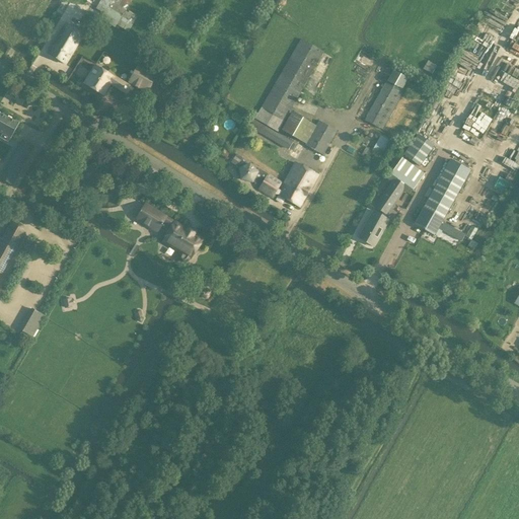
[(85,0),(104,12),(100,18),(115,27),(117,24),(128,31),(137,18),(125,10),(131,0),(85,0)]
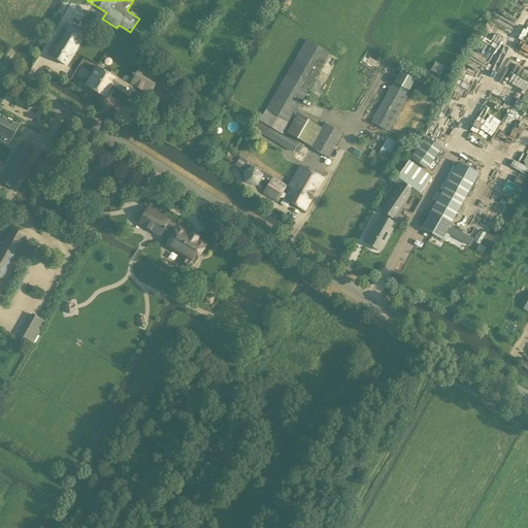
[(38,19),(42,11),(28,3),(24,10),(38,19)]
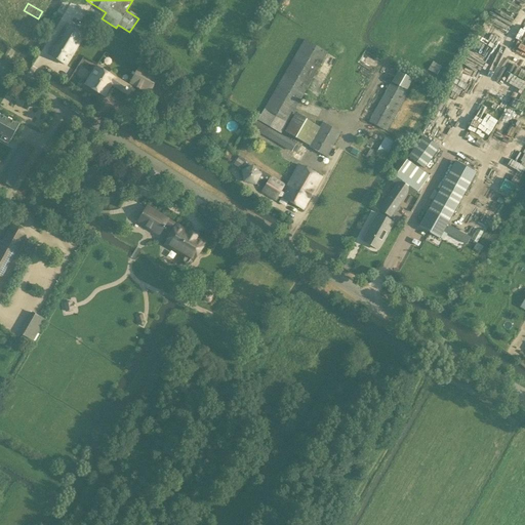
[(171,14),(159,31),(166,36),(178,19),(171,14)]
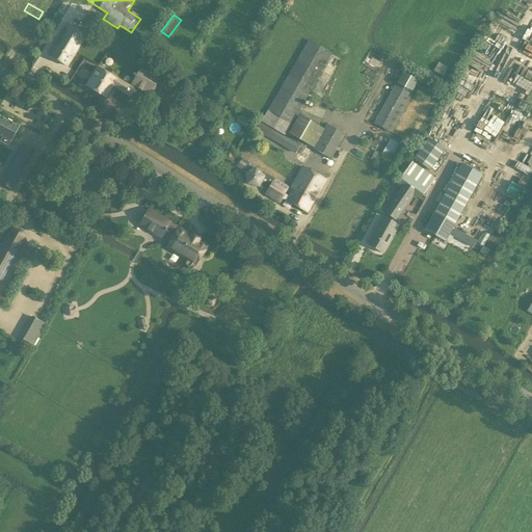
[(67,65),(85,35),(68,24),(49,55),(67,65)]
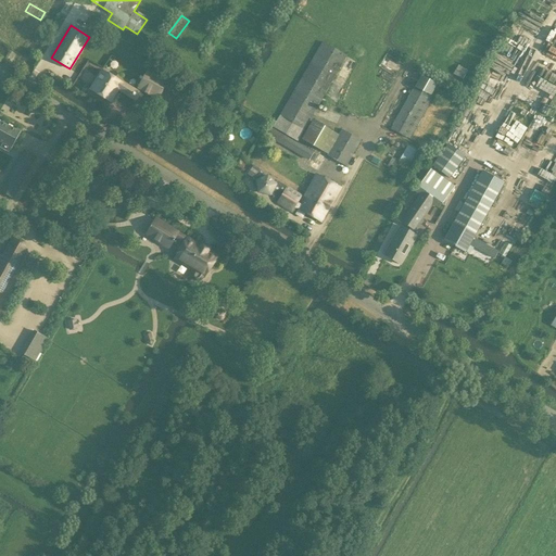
[(555,63),(555,48),(543,41),(533,59),(550,66),(552,62),(555,63)]
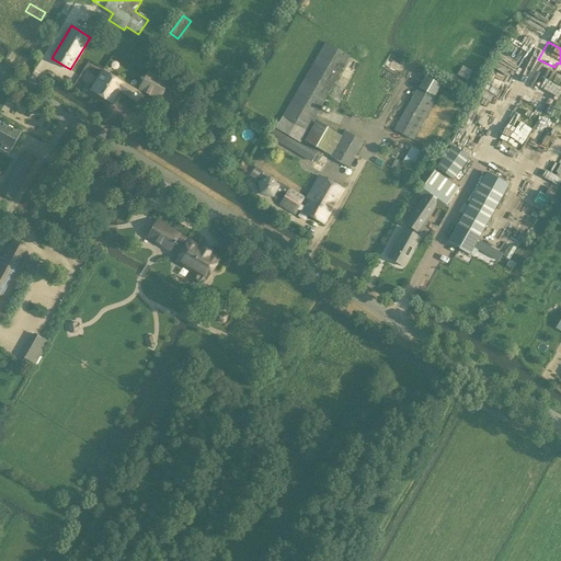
[(325,43),(283,117),(276,128),(299,142),(350,56),(325,43)]
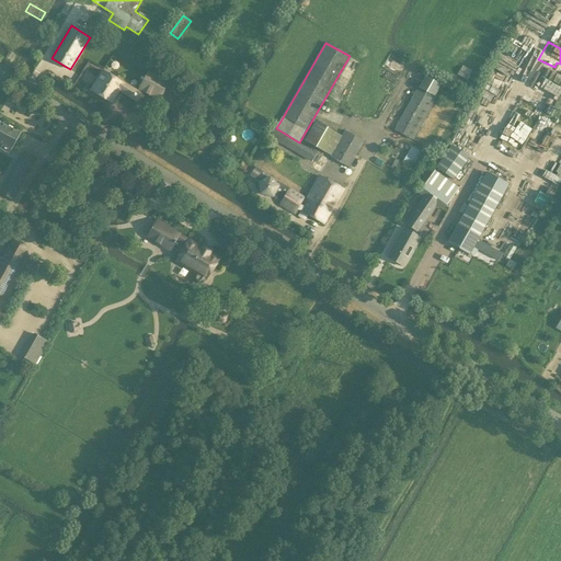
[(467,81),(472,72),(462,66),(457,75),(467,81)]
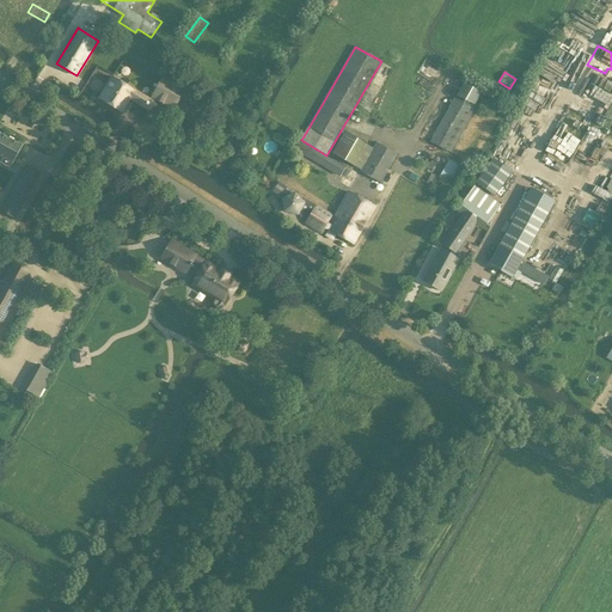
[(173,109),(184,90),(163,78),(151,101),(135,90),(134,91),(112,78),(99,99),(122,112),(130,99),(150,110),(155,99),(173,109)]
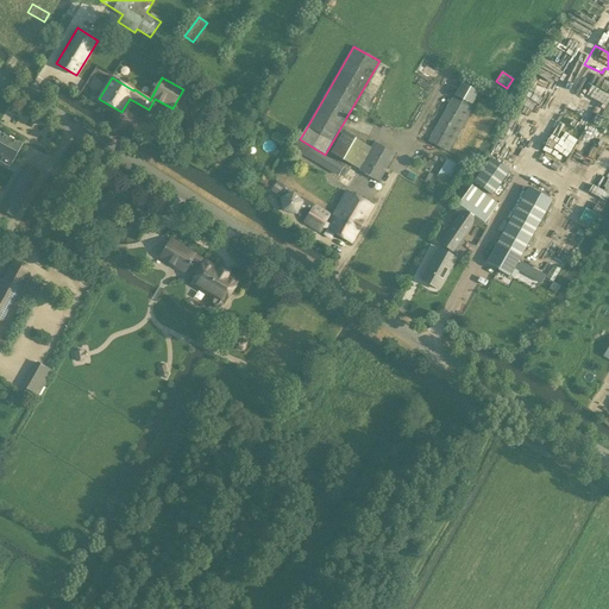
[(539,102),(542,94),(541,94),(545,86),(533,80),(526,96),(539,102)]
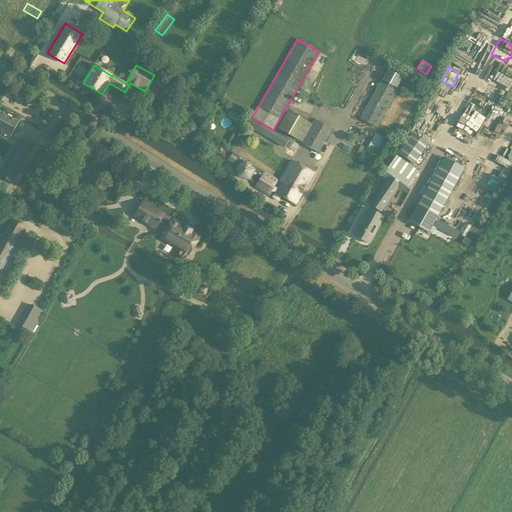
[(388,69),(380,83),(360,118),(374,126),(402,77),(388,69)]
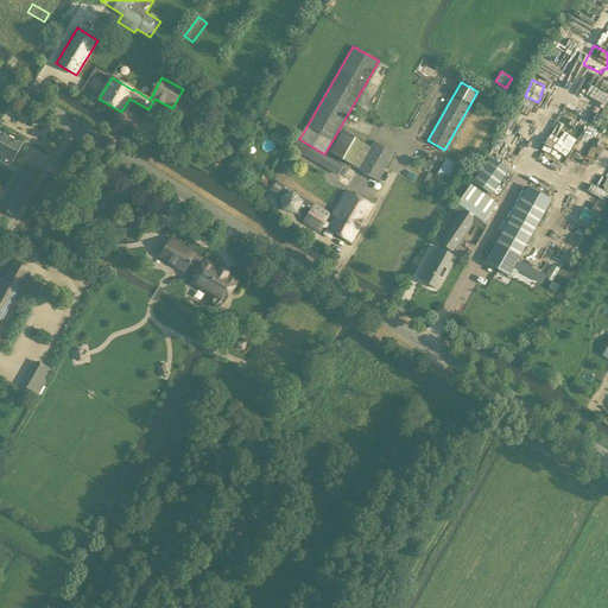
[(358,170),(371,147),(342,131),(330,153),(358,170)]
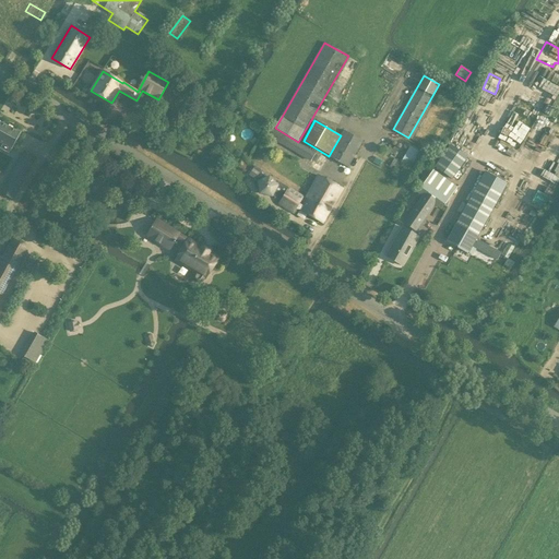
[(12,150),(21,133),(0,121),(0,142),(2,144),(0,149),(9,154),(11,149),(12,150)]
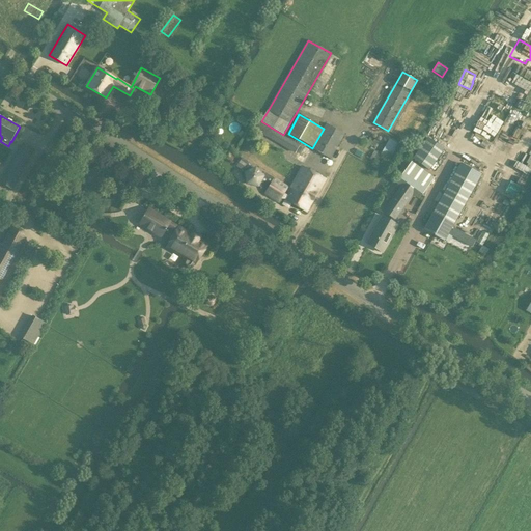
[(260,123),(255,131),(295,154),(299,145),(260,123)]
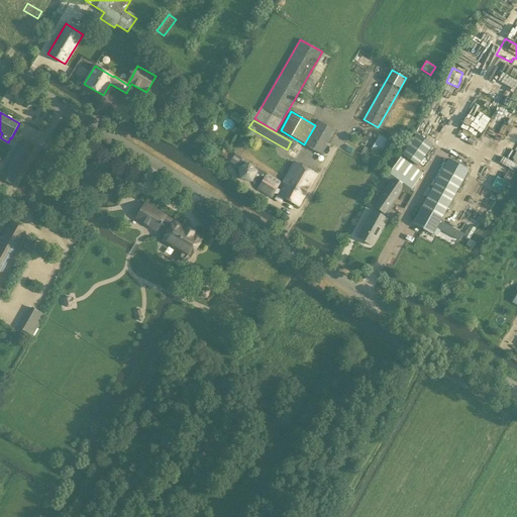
[(321,154),(335,130),(318,121),(315,125),(304,144),(321,154)]
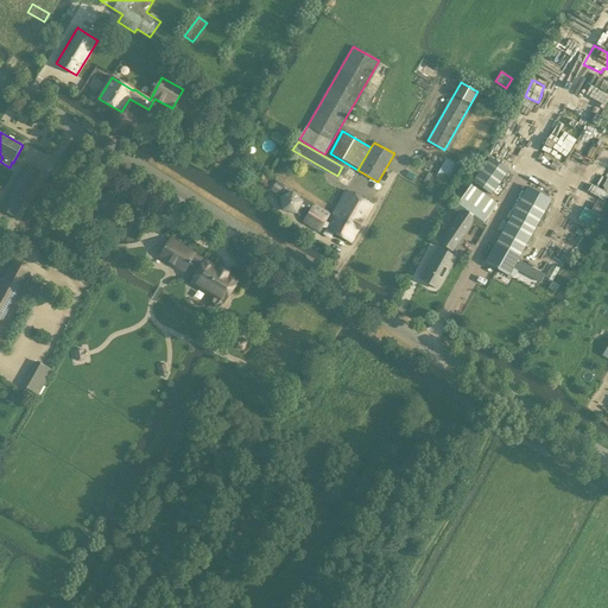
[(473,182),(492,196),(508,171),(489,158),(473,182)]
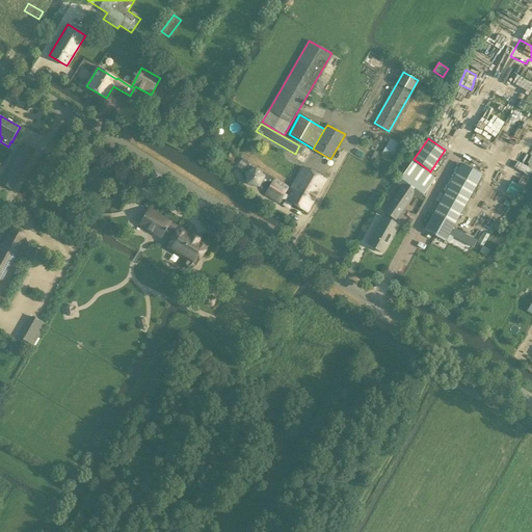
[(390,139),(380,155),(388,159),(392,161),(401,145),(390,139)]
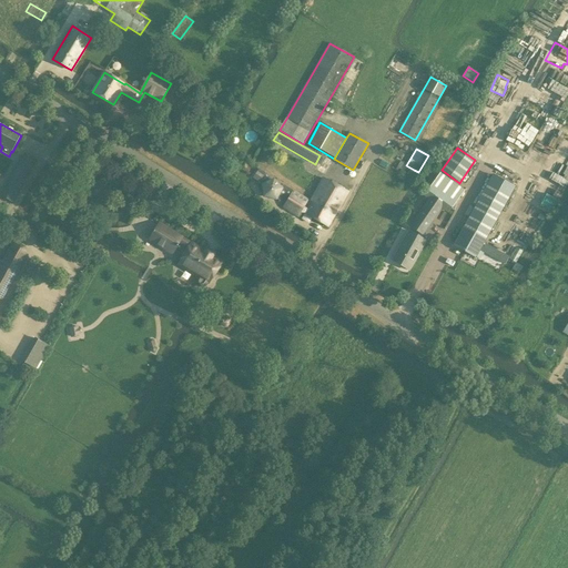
[(12,203),(36,162),(23,155),(0,196),(12,203)]
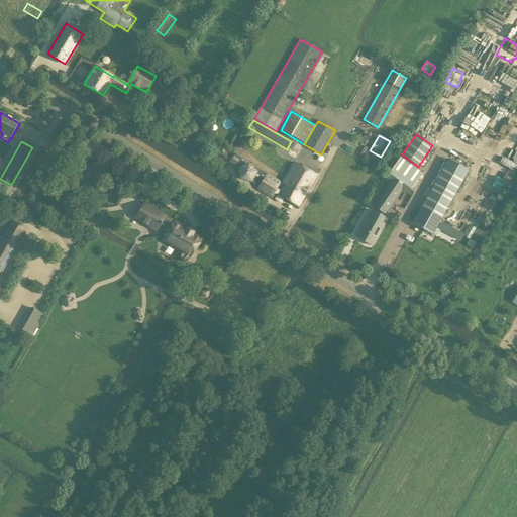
[(365,147),(359,156),(373,163),(377,154),(370,150),(365,147)]
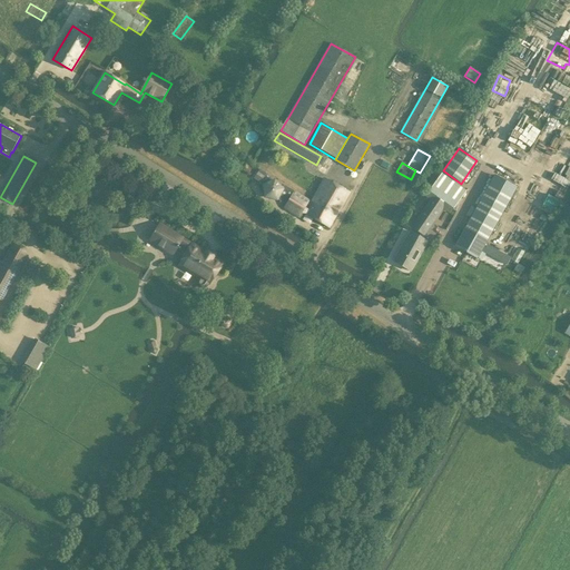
[(261,169),(254,178),(264,186),(275,182),(265,174),(261,169)]
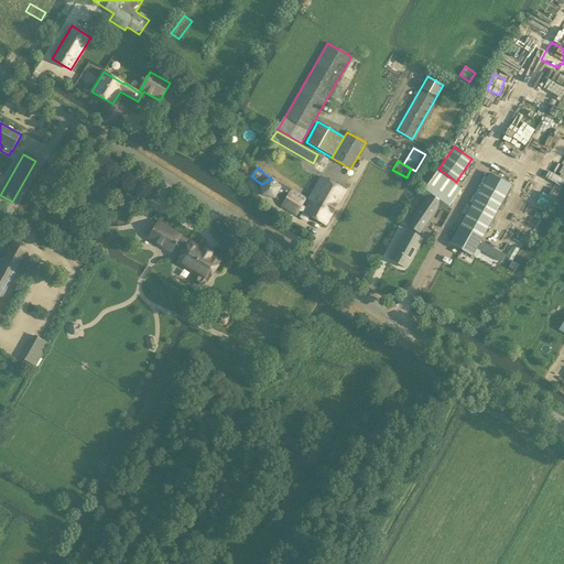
[(424,190),(430,194),(408,226),(414,230),(413,234),(405,229),(389,259),(407,269),(423,239),(418,236),(441,202),(447,207),(461,190),(437,172),(424,190)]
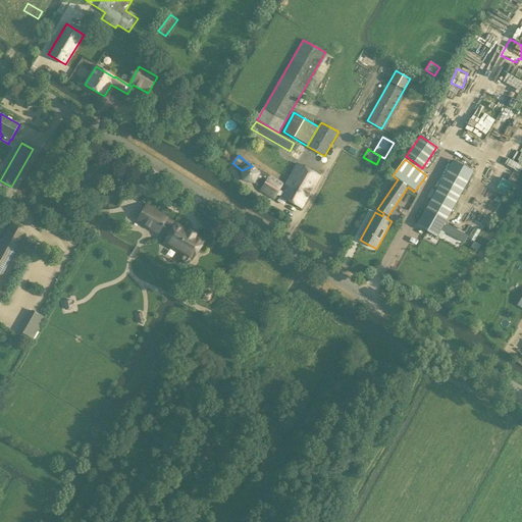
[(416,226),(436,238),(473,171),(453,160),(416,226)]
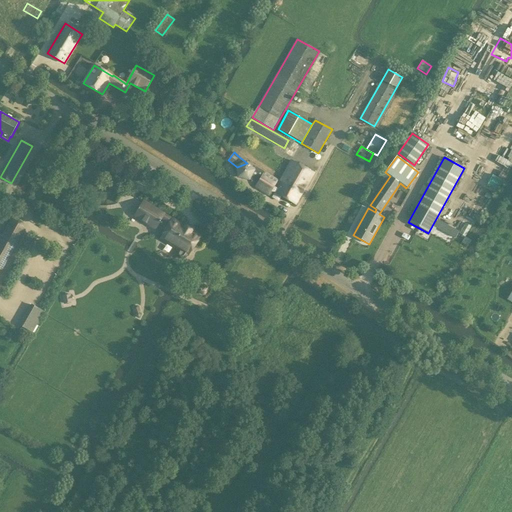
[(254,170),(248,179),(257,184),(256,187),(269,195),(271,191),(274,192),(295,205),(314,173),(291,161),(276,188),(273,186),(277,180),(255,166),(253,170),(254,170)]
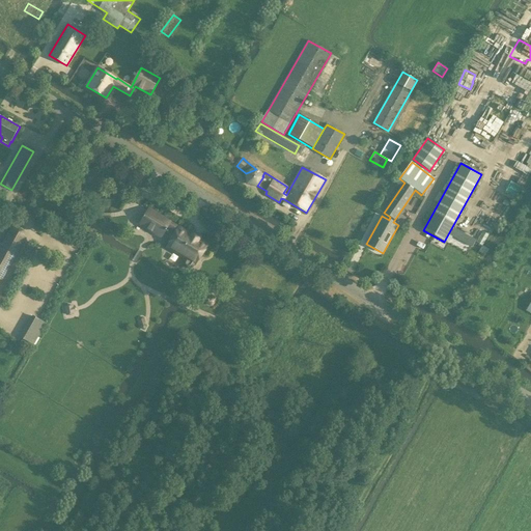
[(256,169),(246,173),(247,184),(257,186),(263,176),(262,176),(256,169)]
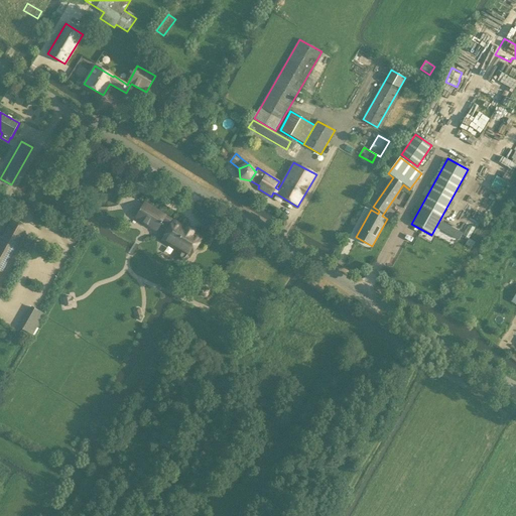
[(54,191),(48,203),(65,212),(71,201),(54,191)]
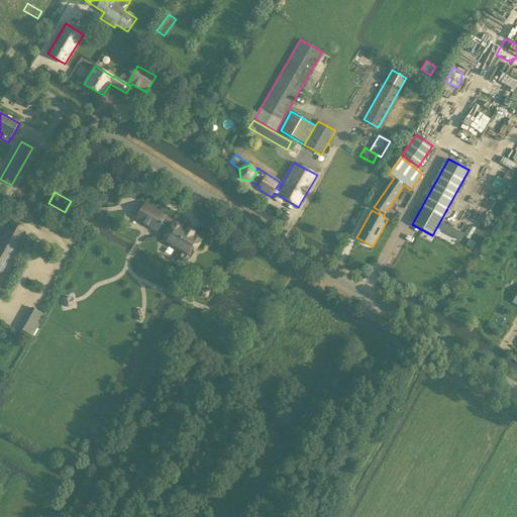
[(144,203),(135,218),(157,231),(164,220),(172,225),(162,240),(183,253),(181,257),(181,259),(180,259),(180,260),(181,260),(181,261),(182,261),(182,262),(183,262),(183,261),(184,261),(187,255),(190,257),(203,238),(194,232),(195,231),(188,226),(187,228),(175,220),(174,221),(166,216),(167,216),(144,203)]
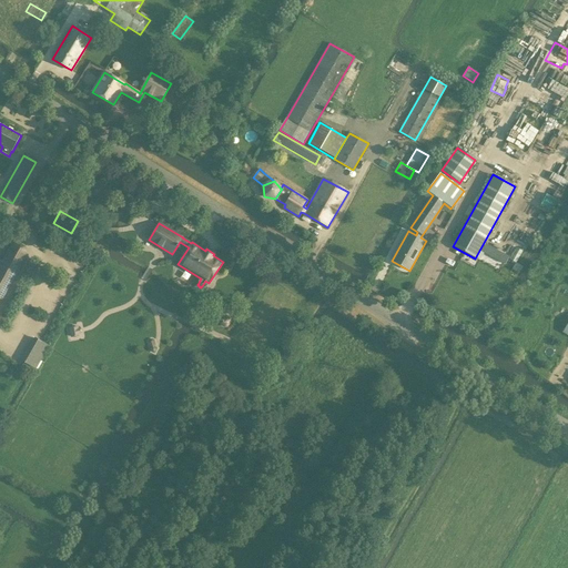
[(12,244),(2,263),(0,261),(0,301),(28,253),(24,247),(19,244),(12,244)]
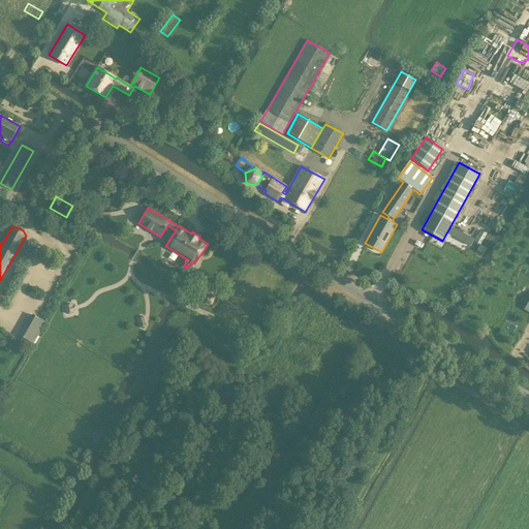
[(465,228),(461,237),(468,240),(472,231),(465,228)]
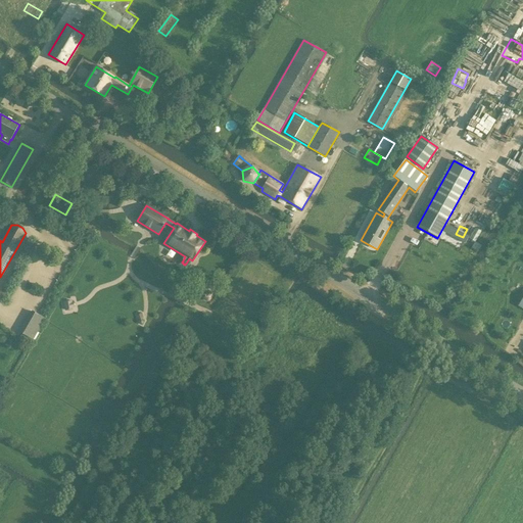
[(208,291),(202,300),(207,302),(212,294),(208,291)]
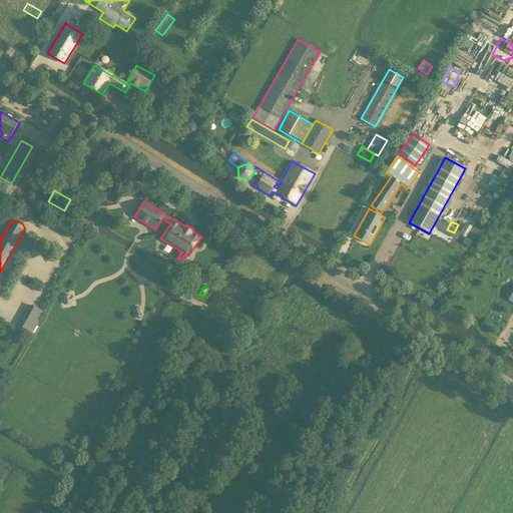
[(63,295),(63,297),(62,297),(64,305),(71,304),(70,302),(73,301),(72,298),(70,298),(69,296),(65,297),(64,295),(63,295)]
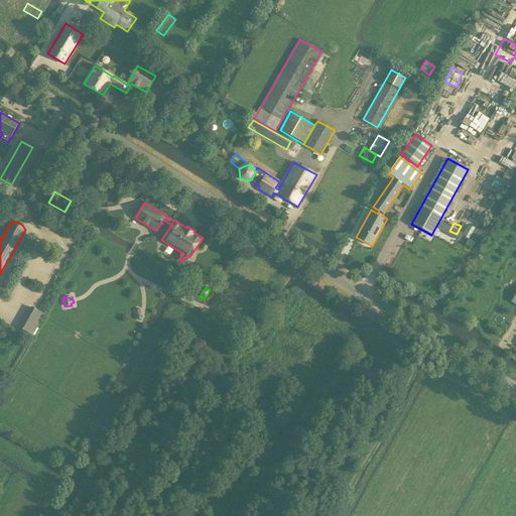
[(141,313),(140,309),(138,307),(135,308),(134,311),(135,315),(136,316),(136,318),(140,321),(143,316),(141,315),(141,313)]
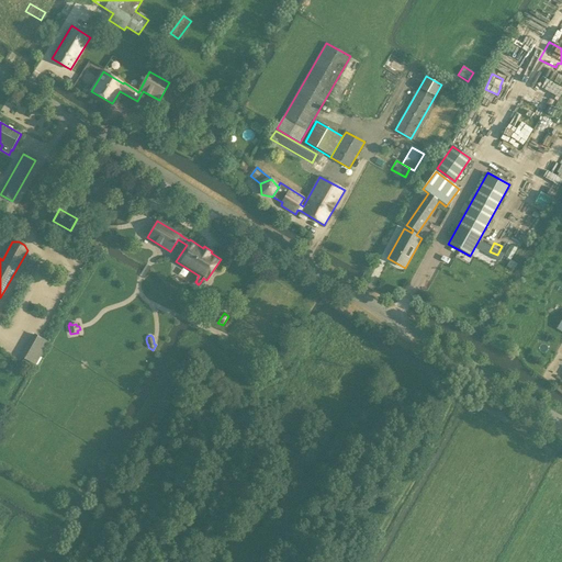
[(36,336),(22,359),(34,367),(48,343),(42,339),(36,336)]
